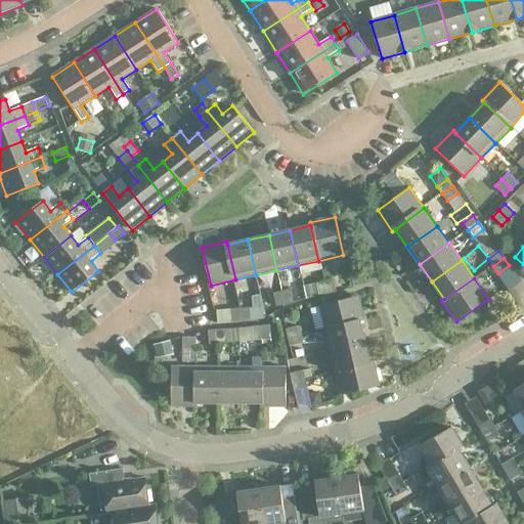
[(334,279),(325,281),(329,295),(337,293),(334,279)]
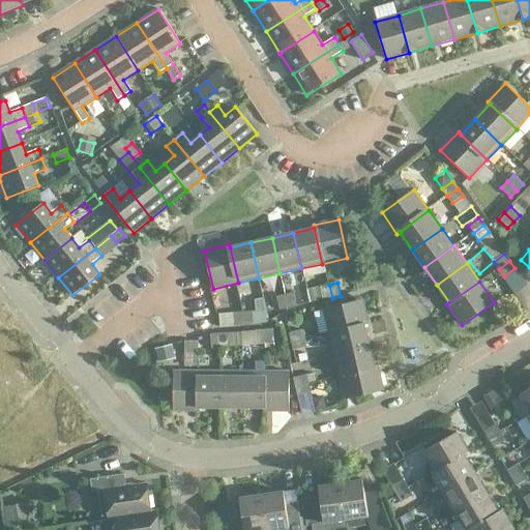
[(332,298),(329,285),(320,287),(323,300),(332,298)]
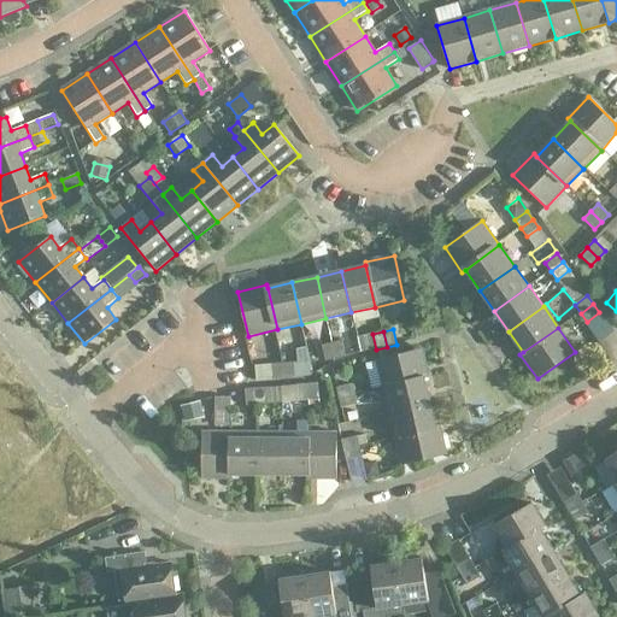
[(342,341),(333,344),(336,359),(346,357),(342,341)]
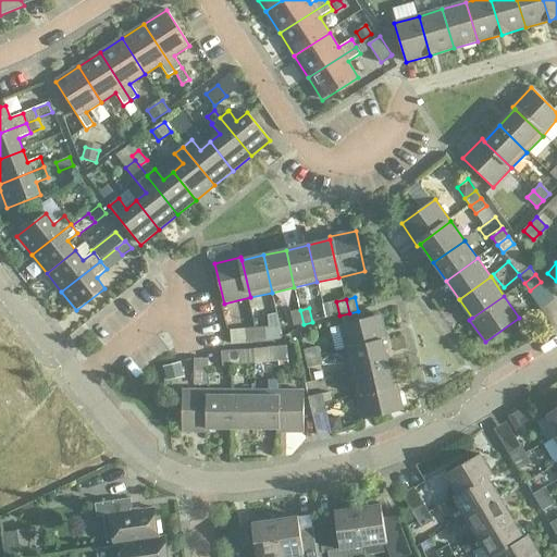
[(304,324),(300,310),(291,312),(294,326),(304,324)]
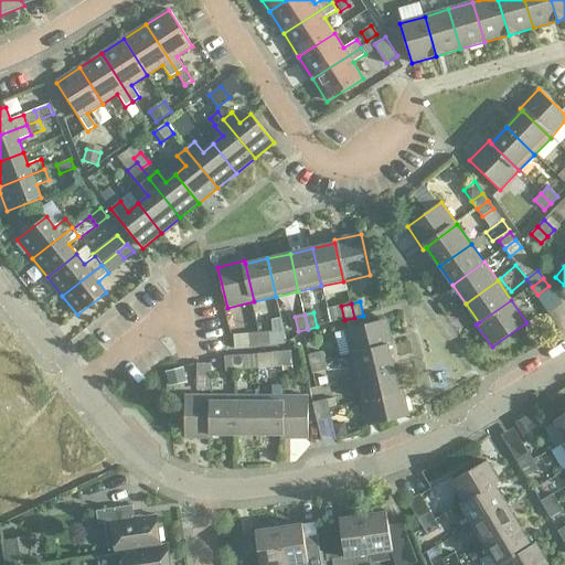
[(272,320),(273,332),(284,331),(281,318),(272,320)]
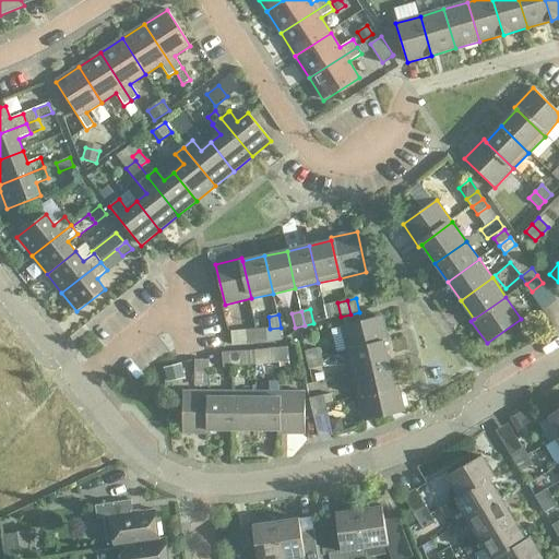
[(347,353),(384,344),(388,343),(382,317),(341,326),(347,353)]
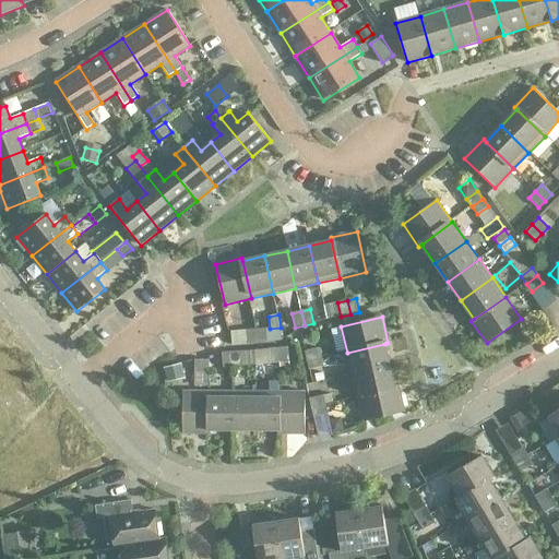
[(332,329),(334,351),(343,349),(341,328),(332,329)]
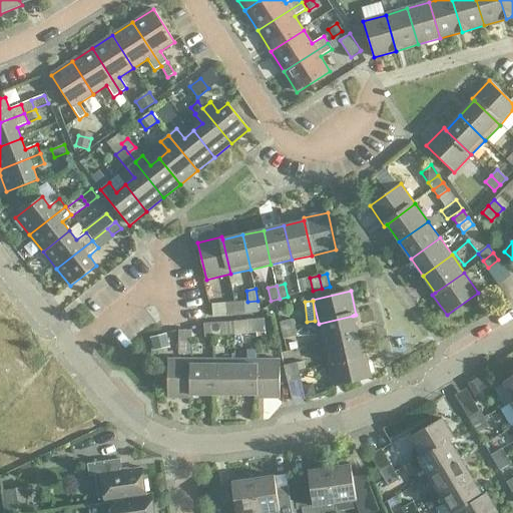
[(244,302),(235,303),(236,316),(245,315),(244,302)]
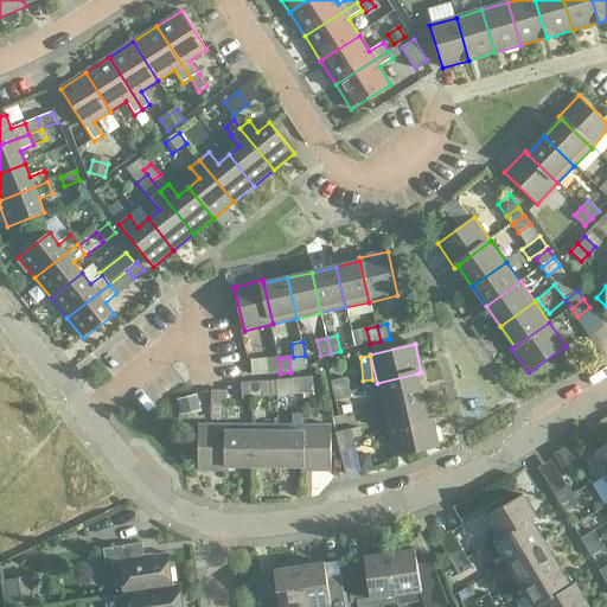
[(280,374),(279,358),(268,359),(270,374),(280,374)]
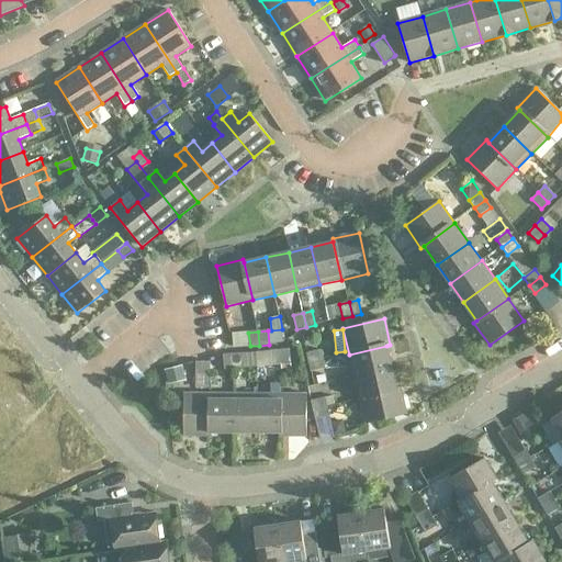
[(386,346),(349,355),(355,377),(392,368),(386,346)]
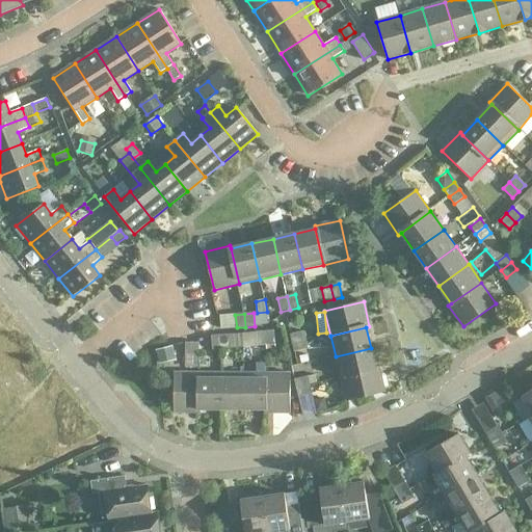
[(274,330),(265,331),(266,345),(275,344),(274,330)]
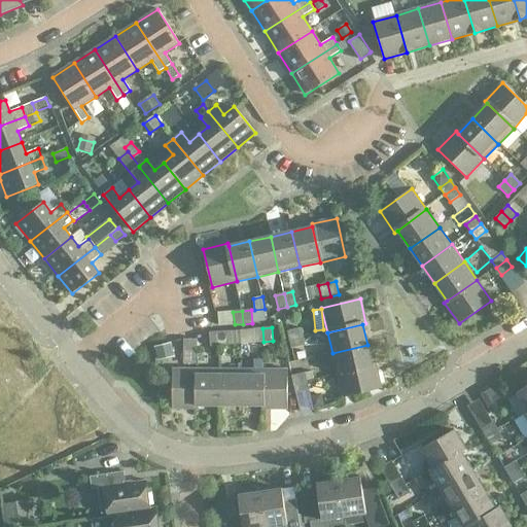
[(264,342),(262,328),(254,329),(255,343),(264,342)]
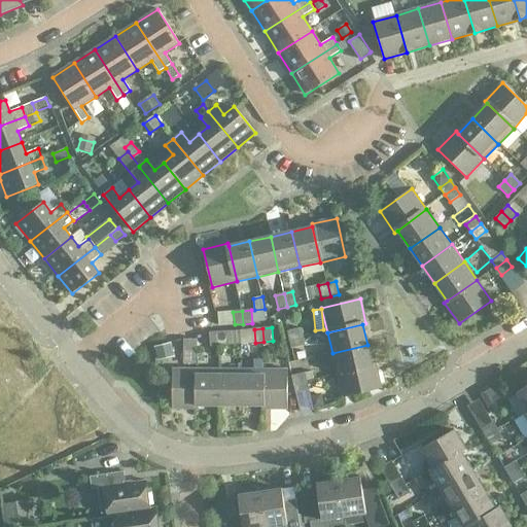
[(289,341),(303,338),(301,328),(287,331),(289,341)]
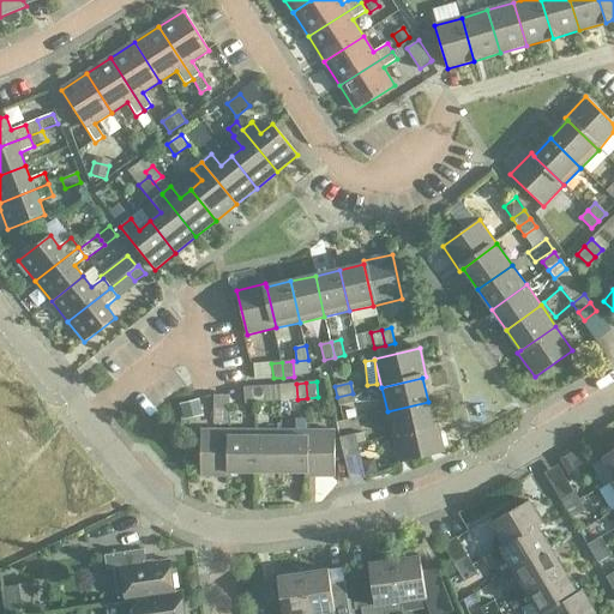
[(254,387),(256,403),(266,402),(264,386),(254,387)]
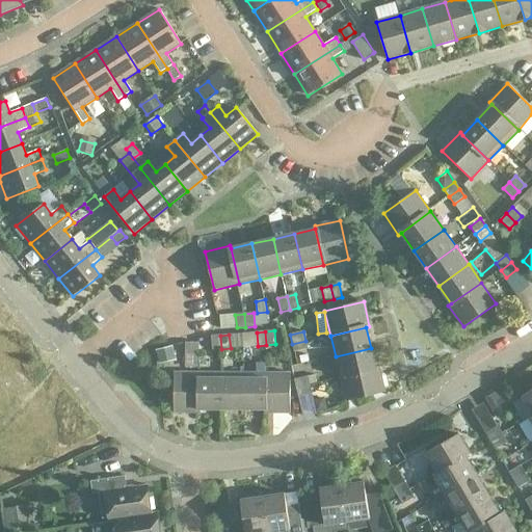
[(221,349),(220,336),(211,337),(212,349),(221,349)]
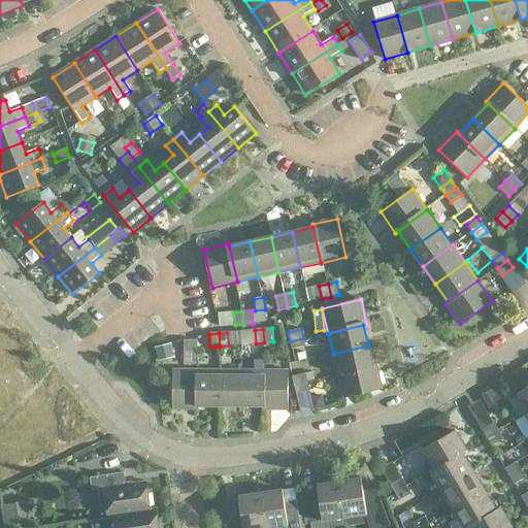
[(305,347),(303,338),(290,341),(292,350),(305,347)]
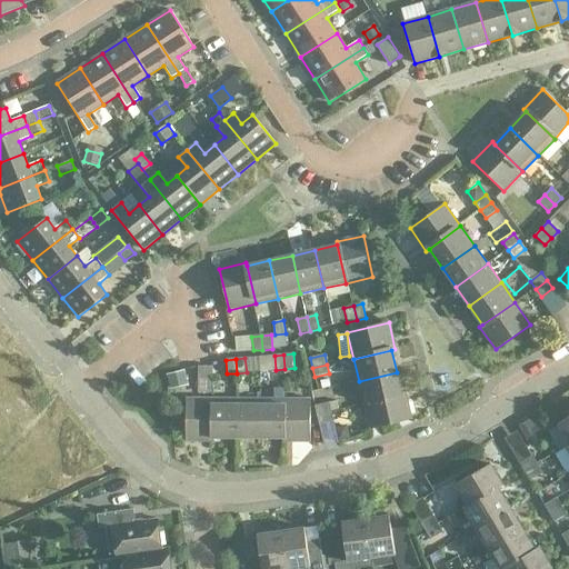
[(212,377),(212,367),(199,367),(198,377),(212,377)]
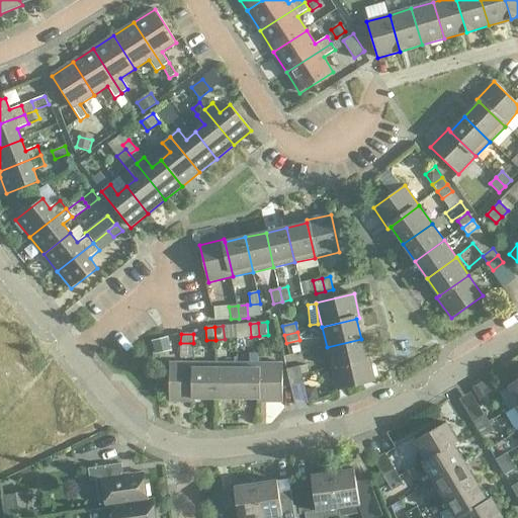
[(38,359),(40,339),(19,337),(17,357),(38,359)]
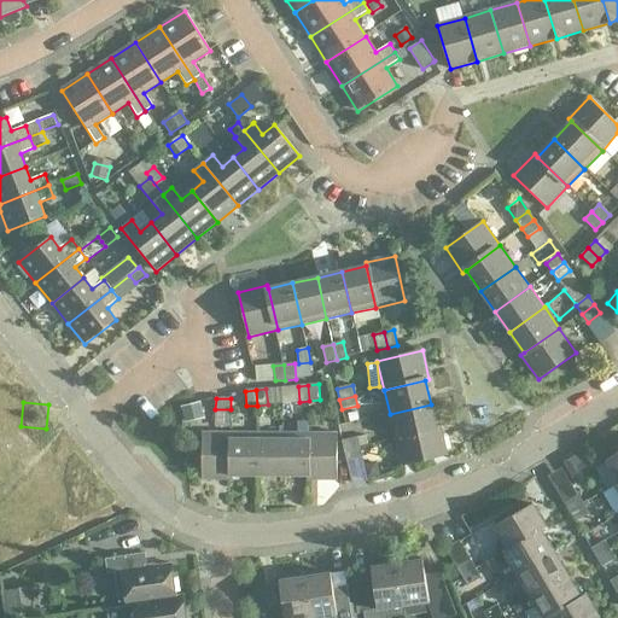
[(181,407),(186,423),(204,418),(200,402),(181,407)]
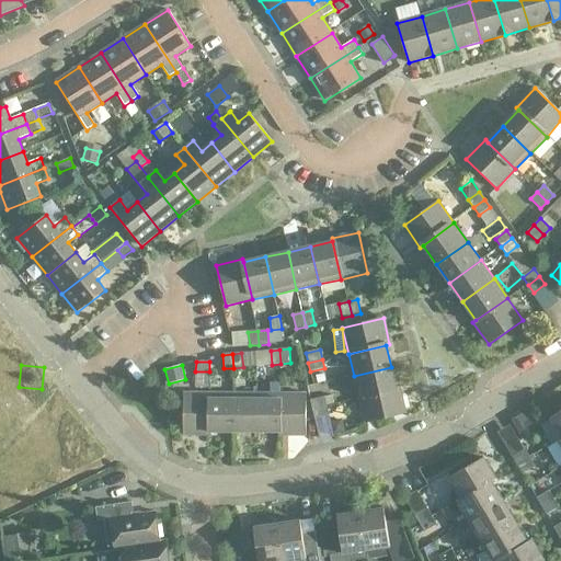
[(391,367),(354,376),(359,397),(397,388),(391,367)]
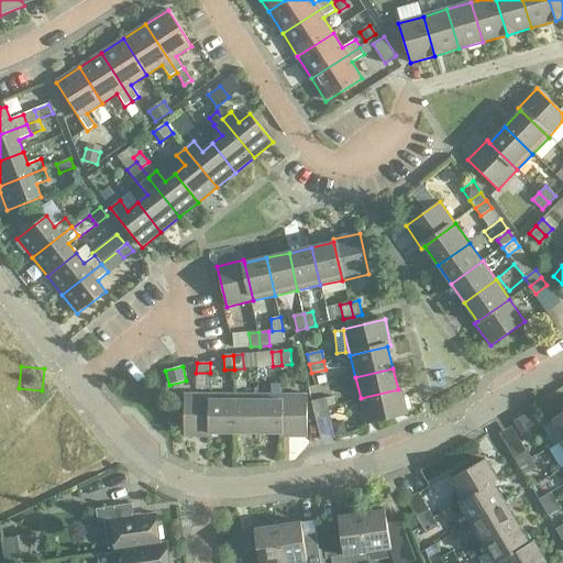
[(0,449),(14,438),(0,420),(0,410),(18,396),(0,374),(0,449)]
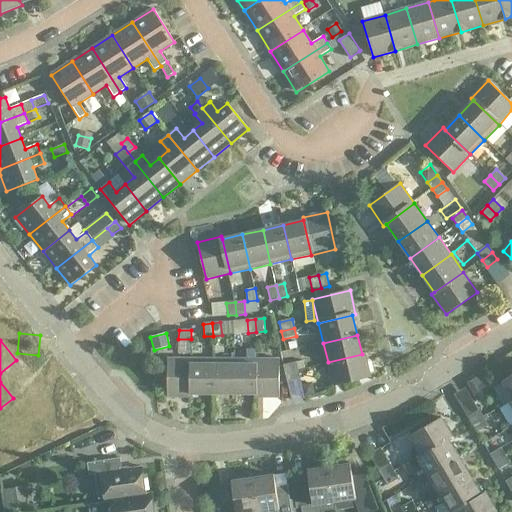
[(365,354),(362,354),(328,362),(333,387),(371,378),(365,354)]
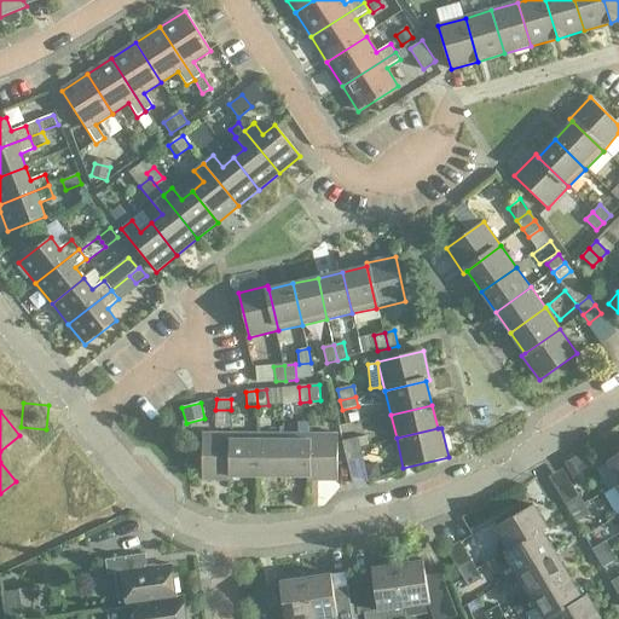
[(232,476),(232,434),(203,434),(202,480),(232,480),(232,476)]
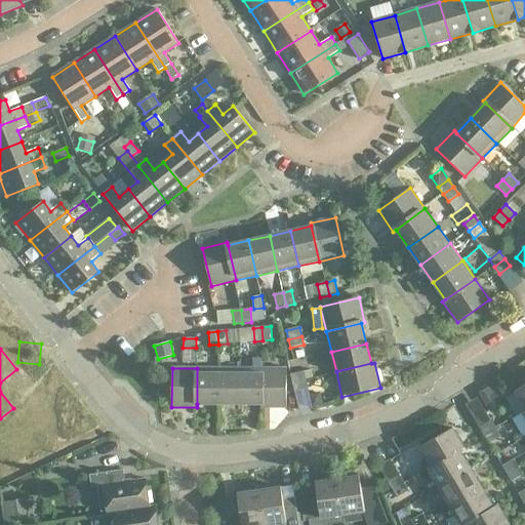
[(197,368),(197,404),(218,404),(218,368),(197,368)]
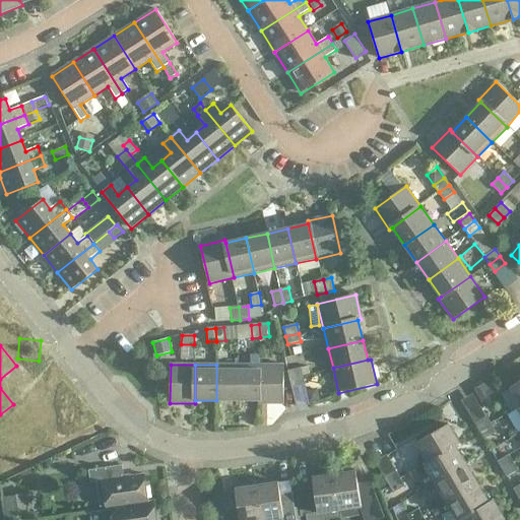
[(238,365),(216,365),(216,400),(238,400),(238,365)]
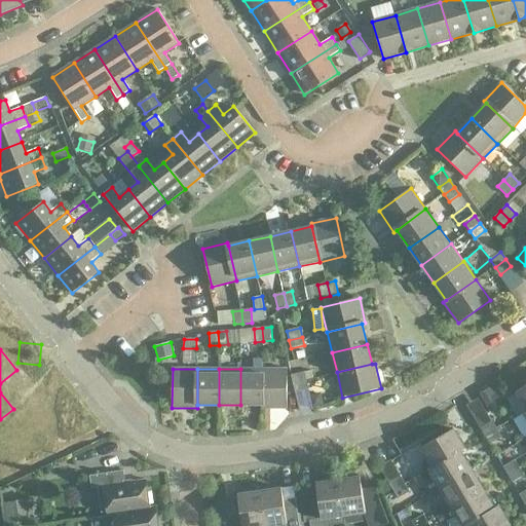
[(262,369),(240,369),(240,405),(262,405),(262,369)]
